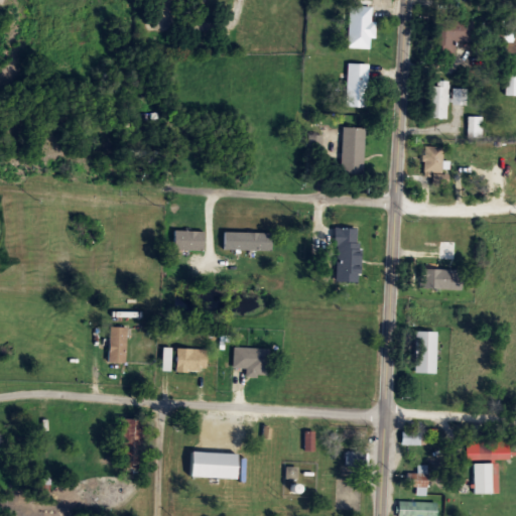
[(370,35),(368,35),(367,46),(346,45),(347,4),(371,5),(370,35)]
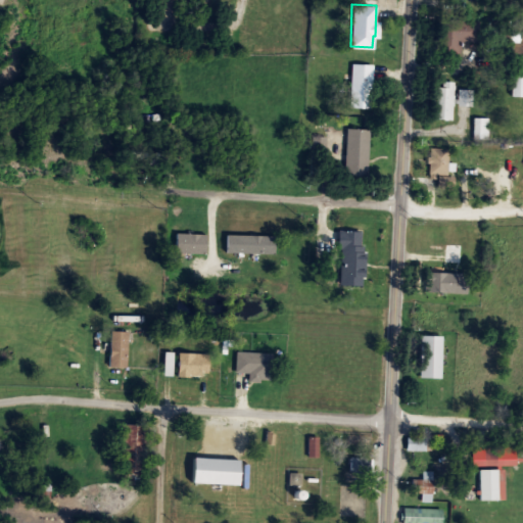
[(438,55),(439,18),(477,19),(476,41),(459,40),(459,56),(438,55)]
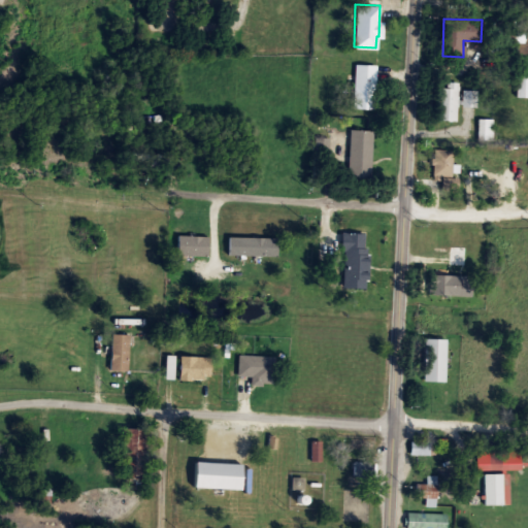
[(353,107),(355,63),(376,64),(374,108),(353,107)]
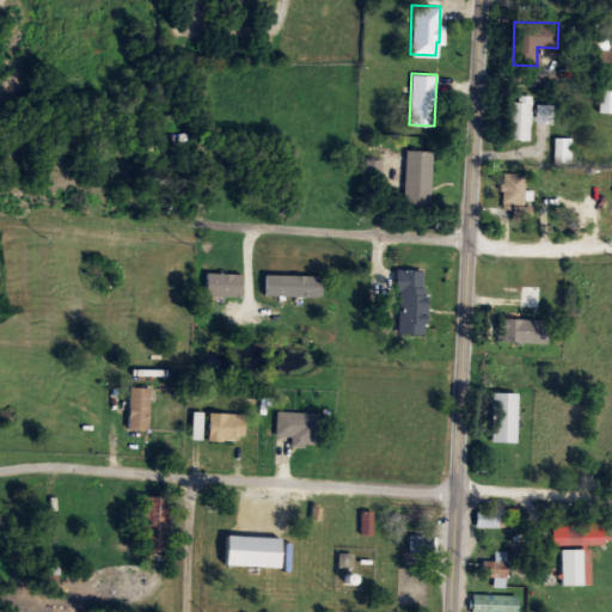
[(611,115),(599,115),(600,90),(611,90),(611,115)]
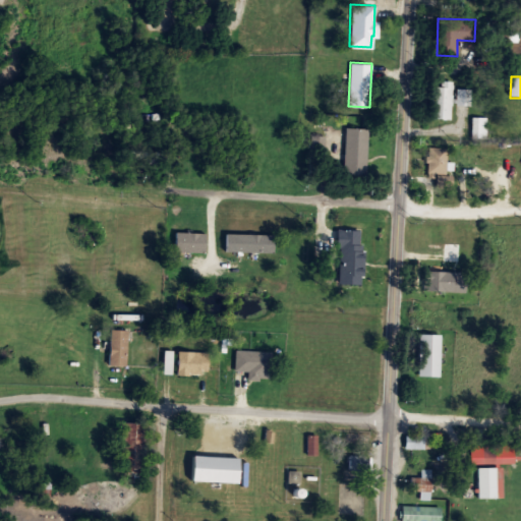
[(433,82),(454,82),(452,121),(432,120),(433,82)]
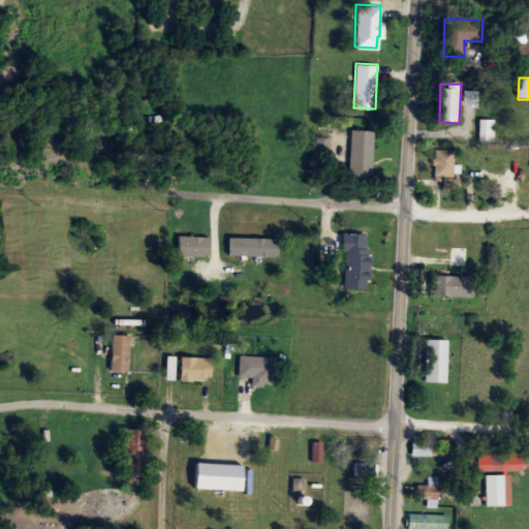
[(478,109),(464,109),(465,92),(479,92),(478,109)]
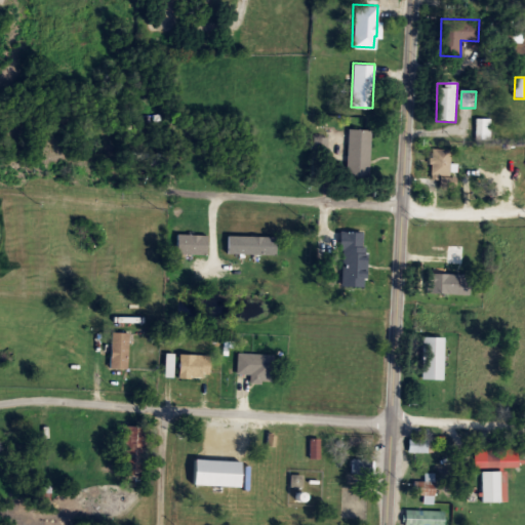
[(477,138),(477,118),(491,118),(491,138),(477,138)]
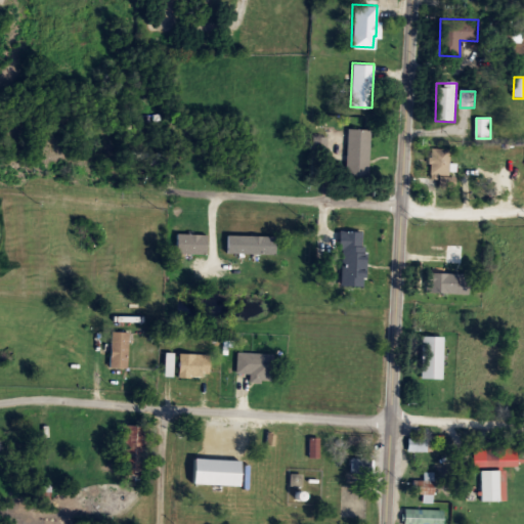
[(368,174),(345,173),(346,127),(369,128),(368,174)]
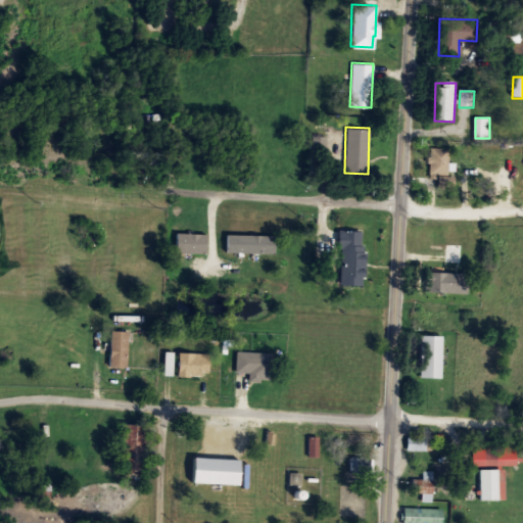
[(449,150),(448,178),(430,177),(430,150),(449,150)]
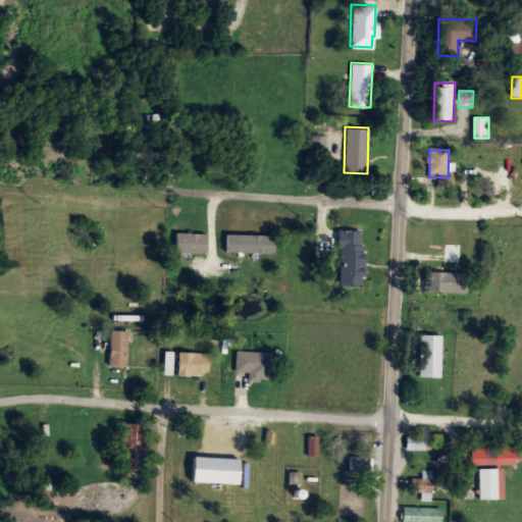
[(360,283),(336,282),(338,229),(362,229),(360,283)]
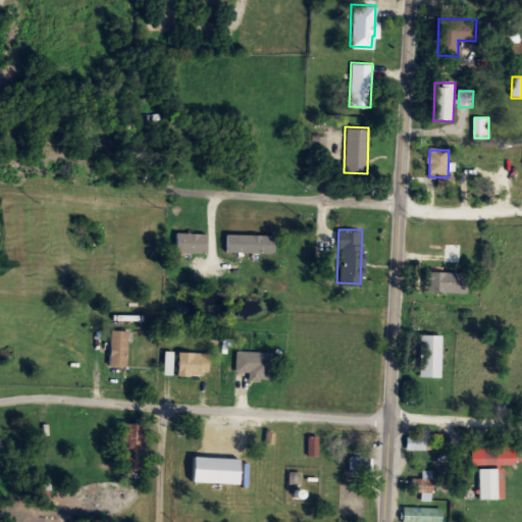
[(173,252),(173,232),(204,232),(204,252),(173,252)]
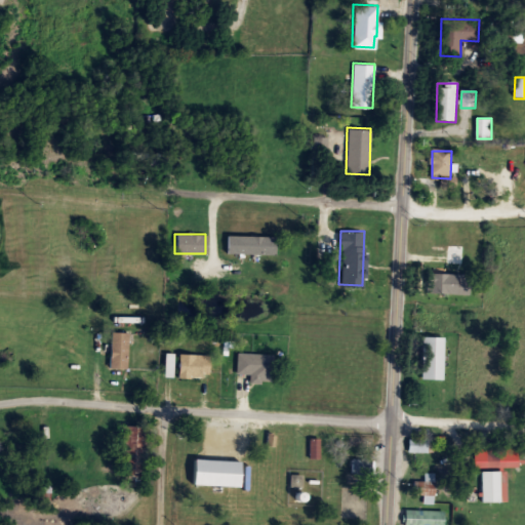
[(274,235),(274,253),(225,253),(225,235),(274,235)]
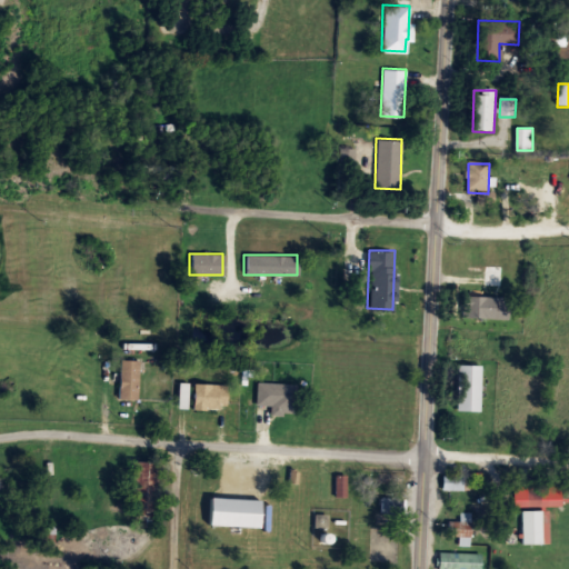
[(500,265),(500,286),(481,286),(482,263),(500,265)]
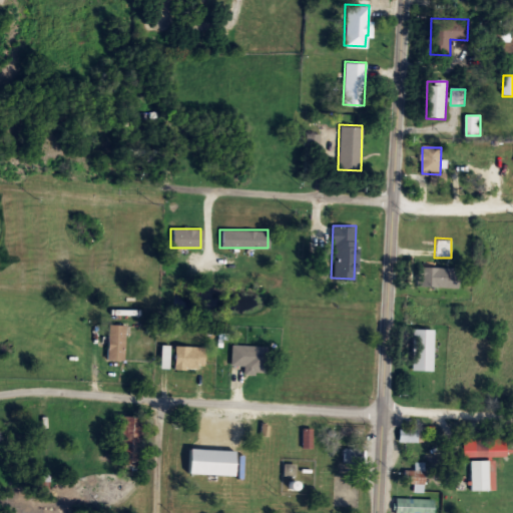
[(415,285),(416,266),(457,268),(456,287),(415,285)]
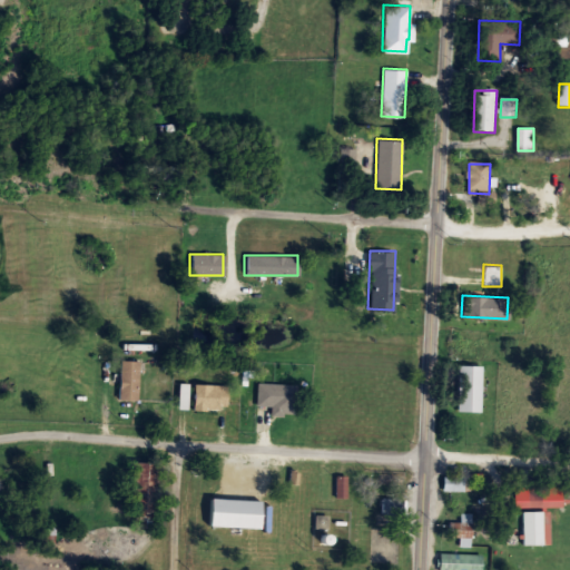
[(117,400),(118,360),(137,361),(136,400),(117,400)]
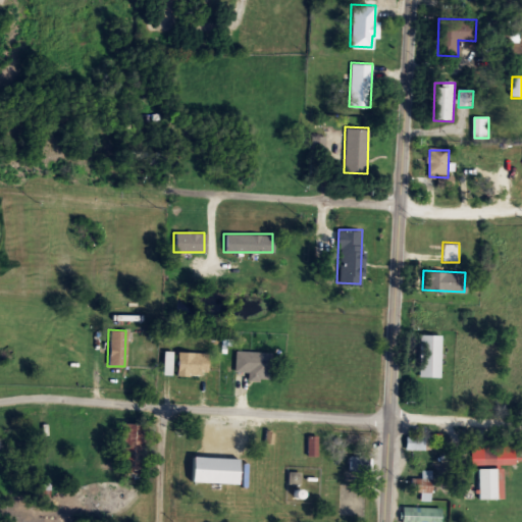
[(418,377),(420,335),(441,336),(439,378),(418,377)]
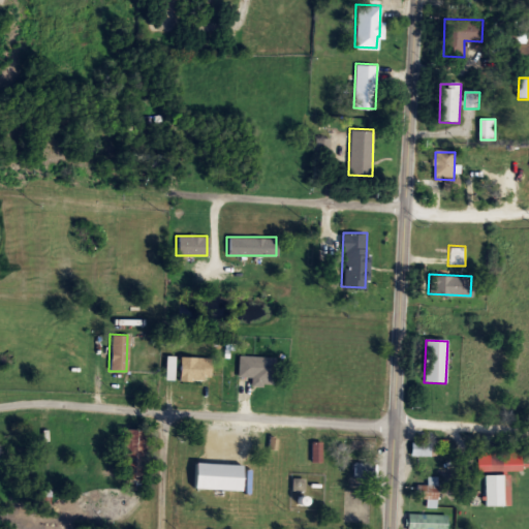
[(249,384),(249,376),(237,376),(237,355),(272,355),(272,385),(249,384)]
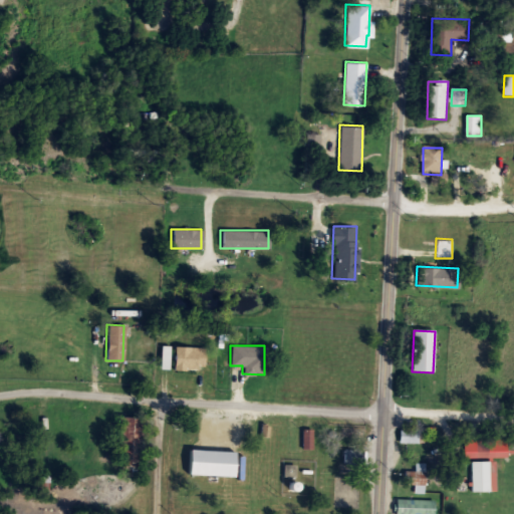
[(173,369),(173,346),(203,346),(203,370),(173,369)]
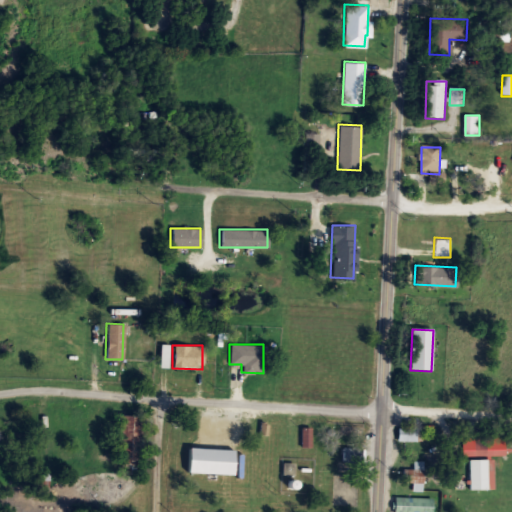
[(264,410),(274,411),(272,427),(262,426),(264,410)]
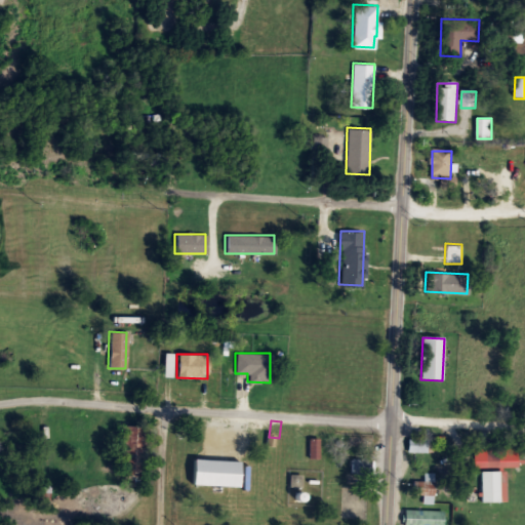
[(144,426),(143,472),(119,472),(120,426),(144,426)]
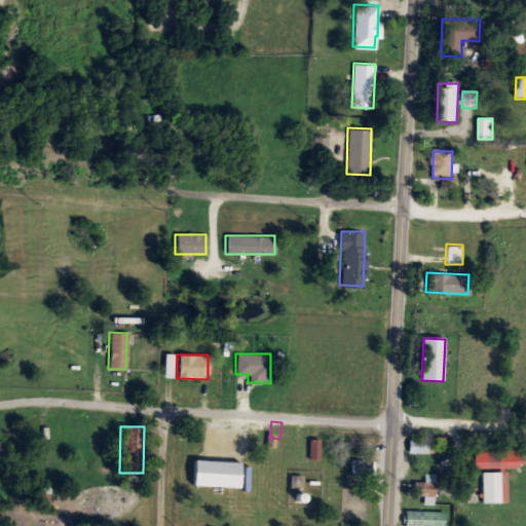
[(317,439),(317,458),(307,458),(307,439),(317,439)]
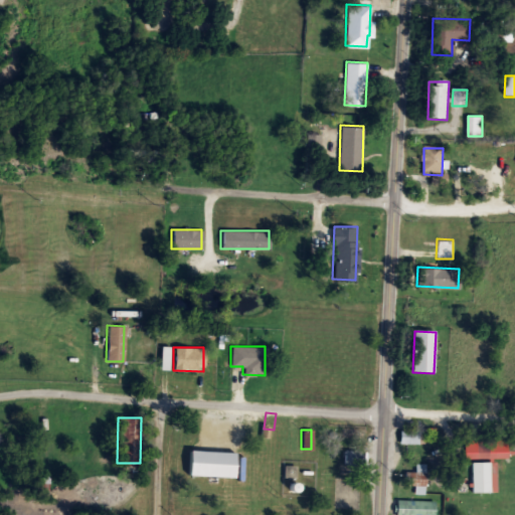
[(398,443),(398,430),(418,430),(418,443),(398,443)]
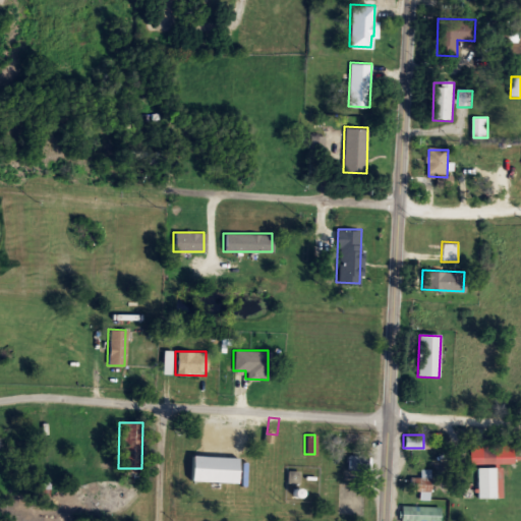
[(496,444),(496,462),(483,462),(483,444),(496,444)]
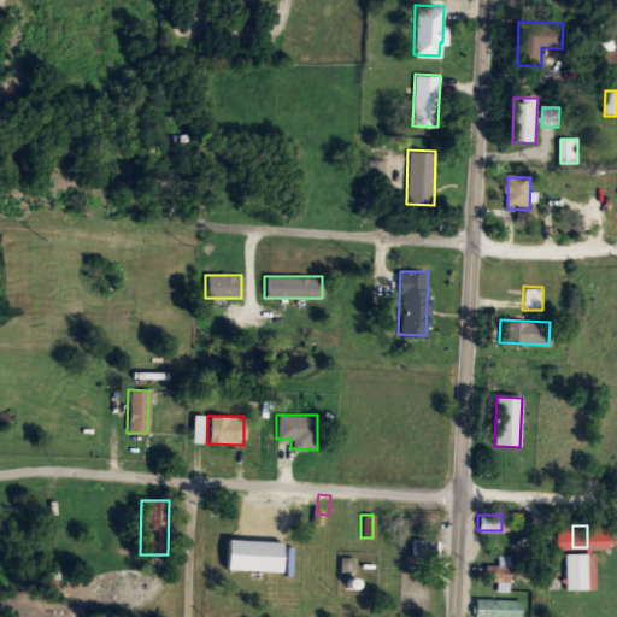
[(229,571),(230,539),(287,542),(285,575),(229,571)]
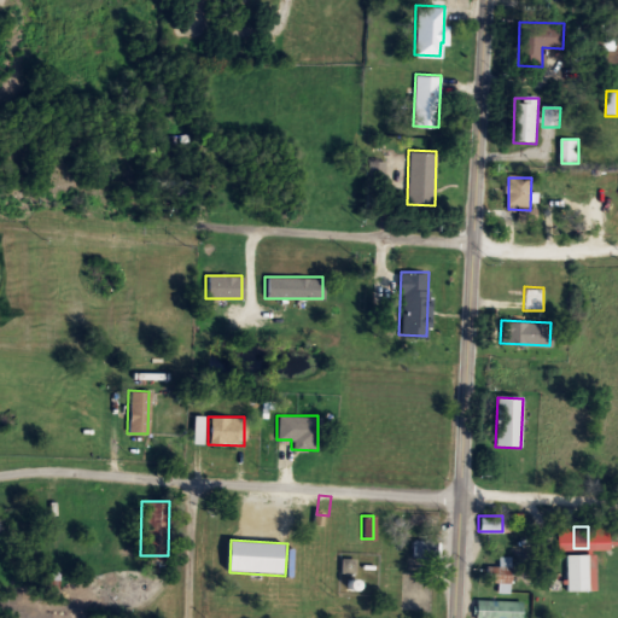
[(412,540),(410,558),(433,559),(433,541),(412,540)]
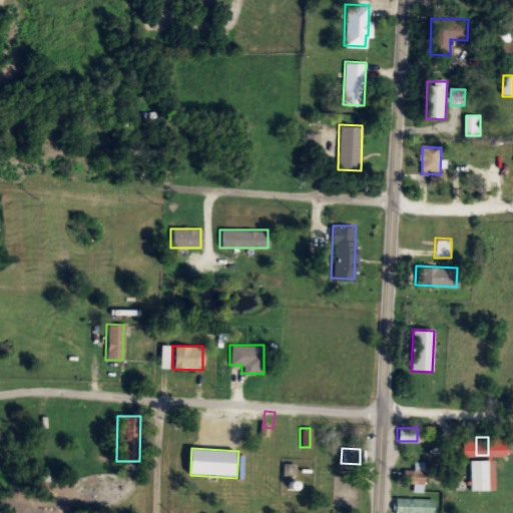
[(494,460),(494,490),(471,490),(471,460),(494,460)]
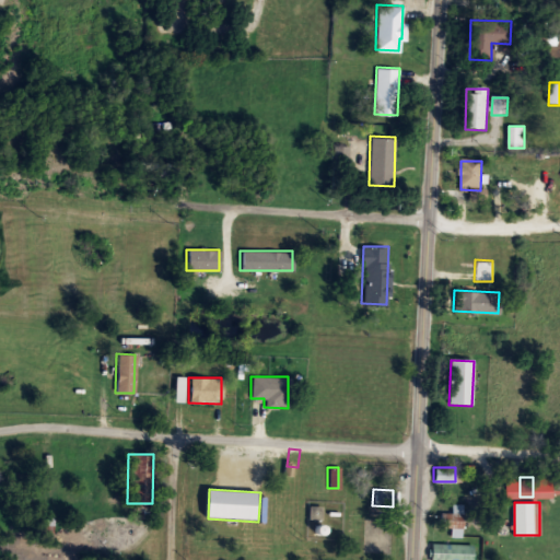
[(450,503),(461,503),(461,536),(448,536),(448,527),(438,527),(438,513),(450,513),(450,503)]
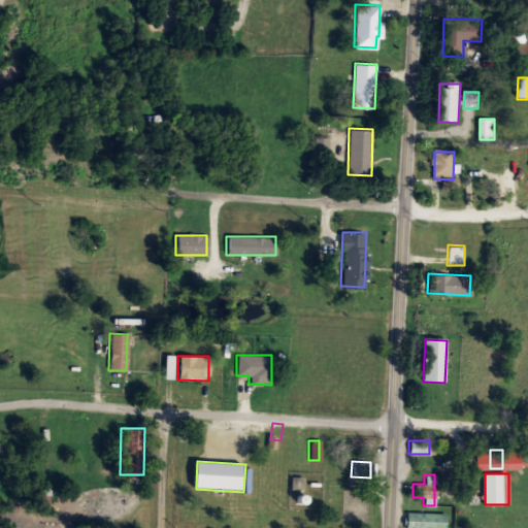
[(345,487),(358,488),(358,502),(345,501),(345,487)]
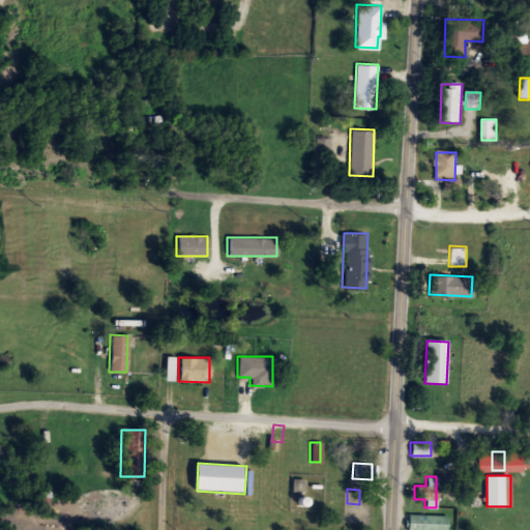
[(345,505),(345,521),(356,521),(356,505),(345,505)]
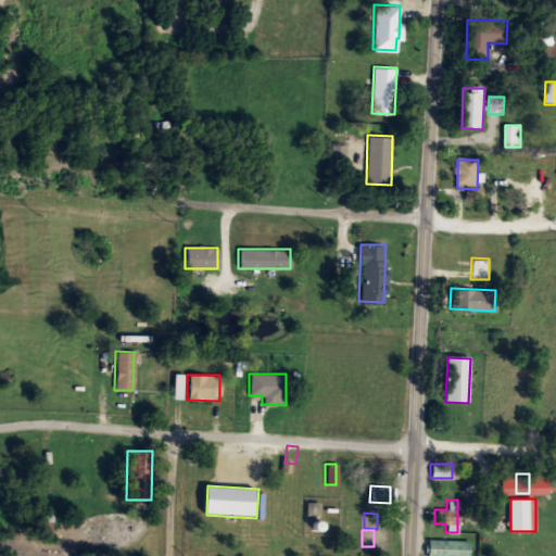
[(470,555),(427,555),(428,538),(470,539),(470,555)]
